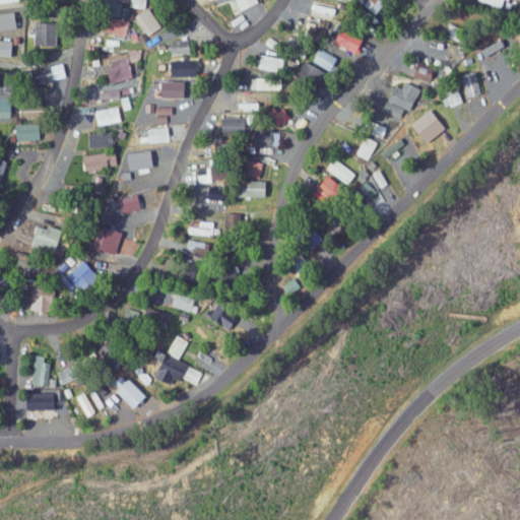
[(145,0),(128,0),(128,6),(144,9),(145,0)]
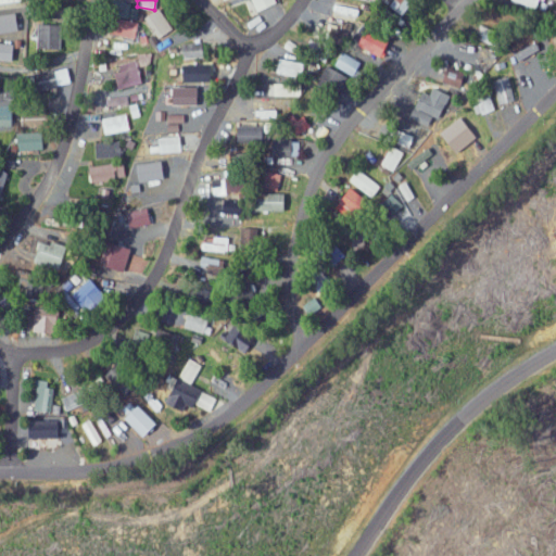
[(251,0),(256,12),(275,3),(273,0),(239,0),(239,1),(240,0),(251,0)]
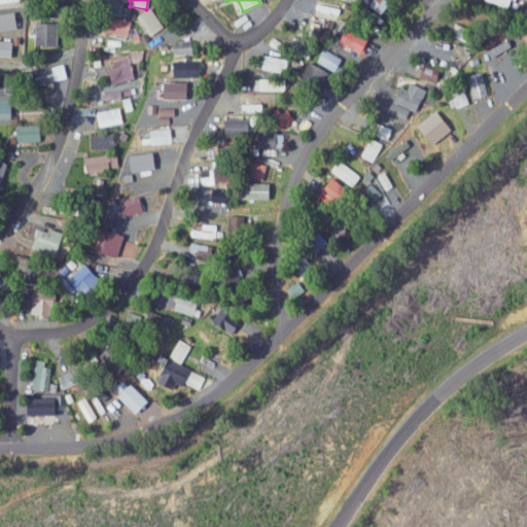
[(384,14),(391,0),(372,0),(370,6),(384,14)]
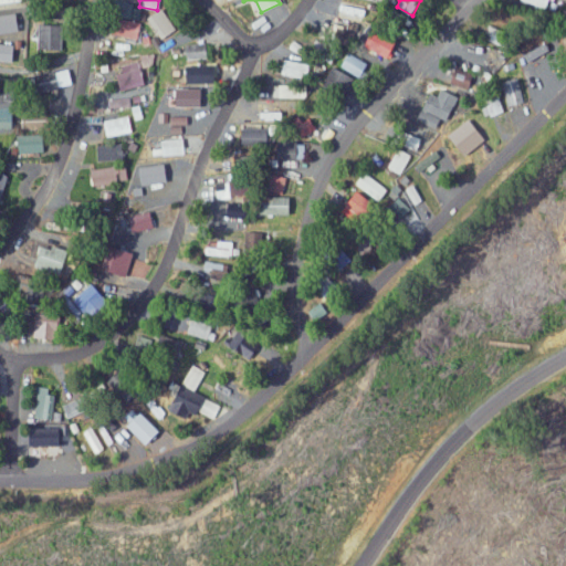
[(144,20),(160,41),(176,29),(160,8),(144,20)]
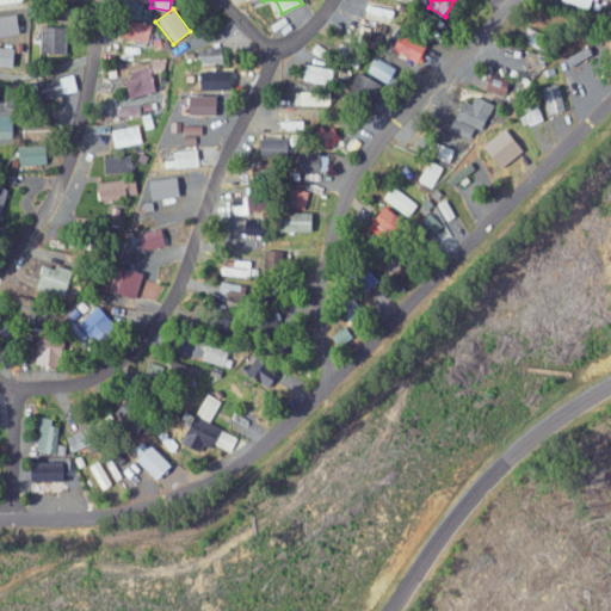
[(0,36),(23,32),(19,13),(0,16),(0,36)]
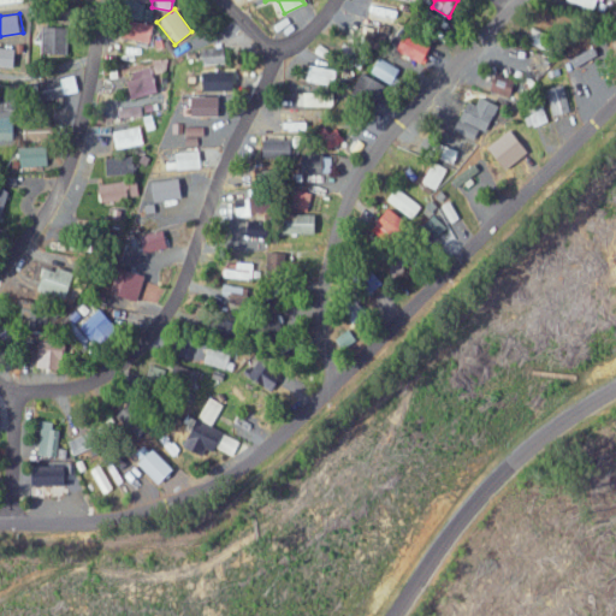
[(120,37),(149,43),(153,24),(124,18),(120,37)]
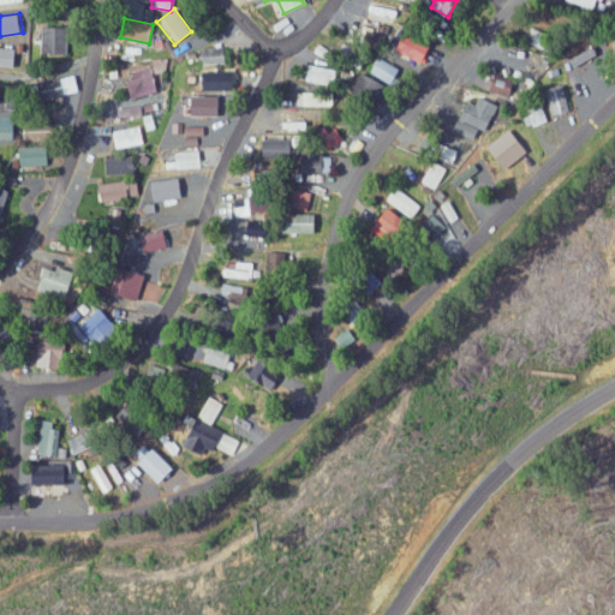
[(434,43),(399,24),(388,43),(423,63),(434,43)]
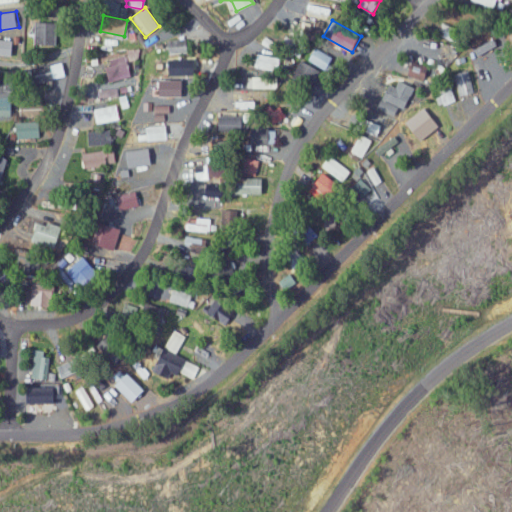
[(35,44),(57,45),(57,23),(35,22),(35,44)]
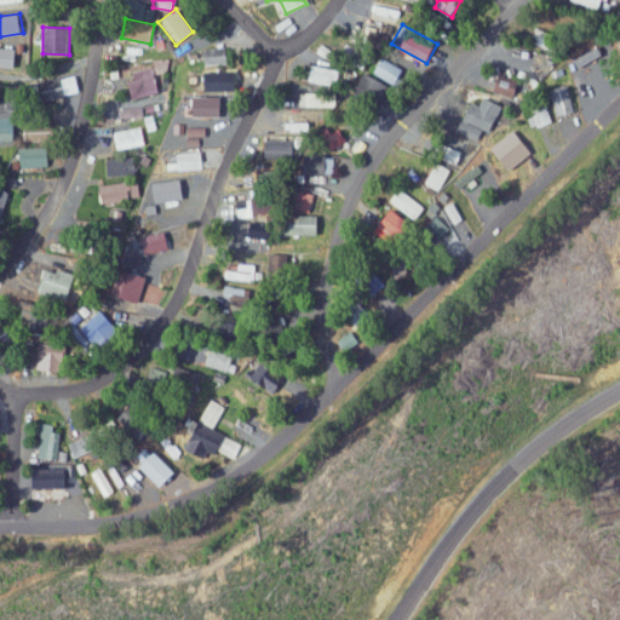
[(555,52),(560,36),(539,30),(534,45),(555,52)]
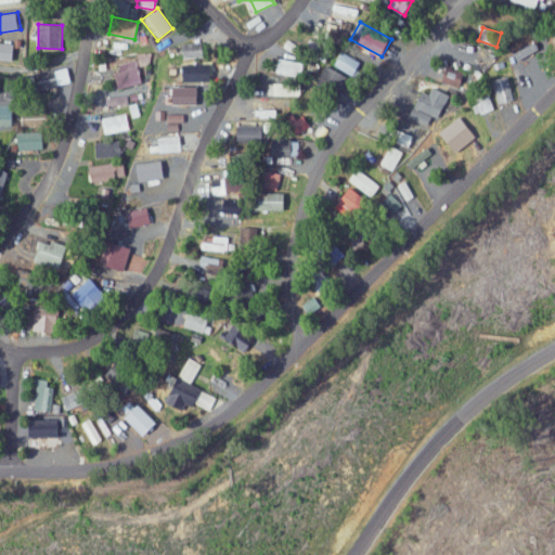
[(15,44),(0,41),(0,59),(13,61),(15,44)]
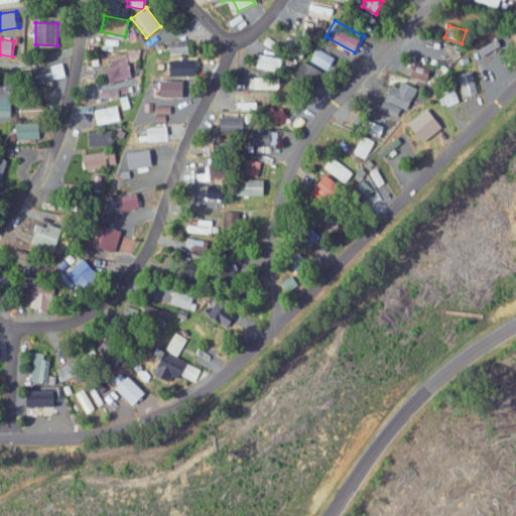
[(189,53),(188,38),(170,39),(171,53),(189,53)]
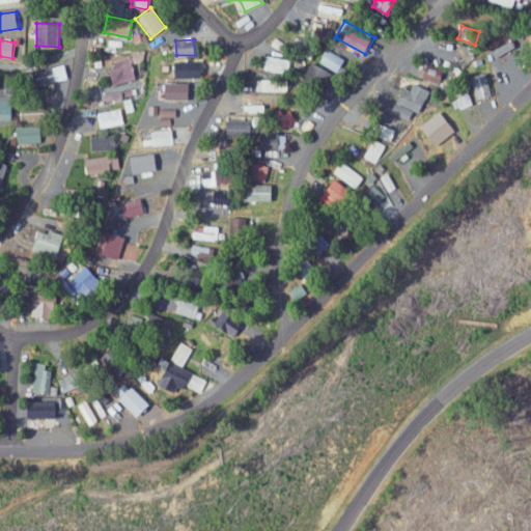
[(338,72),(345,59),(327,50),(320,62),(338,72)]
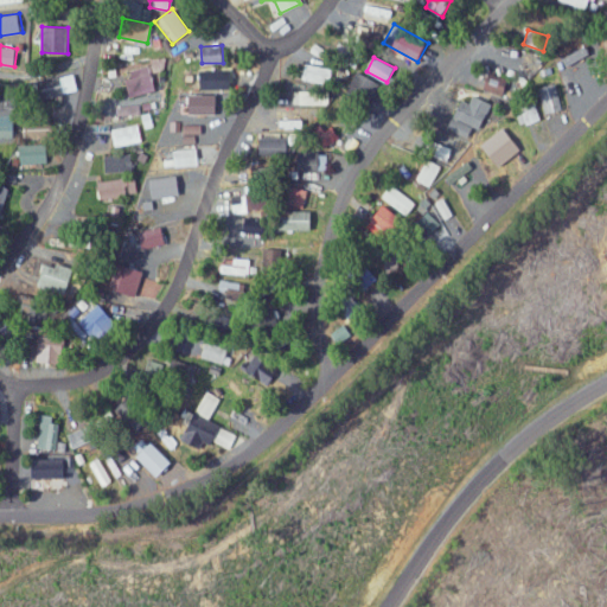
[(592,72),(589,61),(580,63),(582,75),(592,72)]
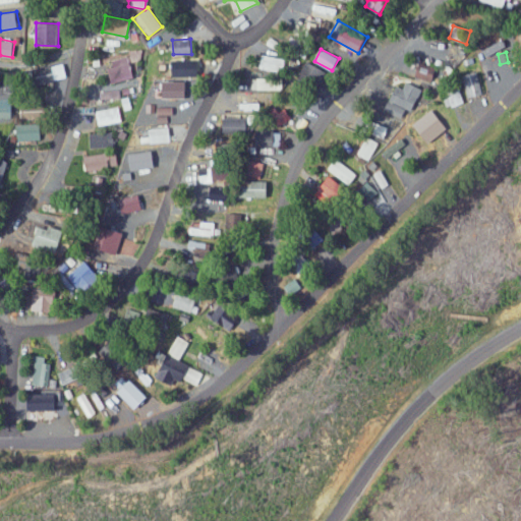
[(483,77),(500,72),(495,54),(477,59),(483,77)]
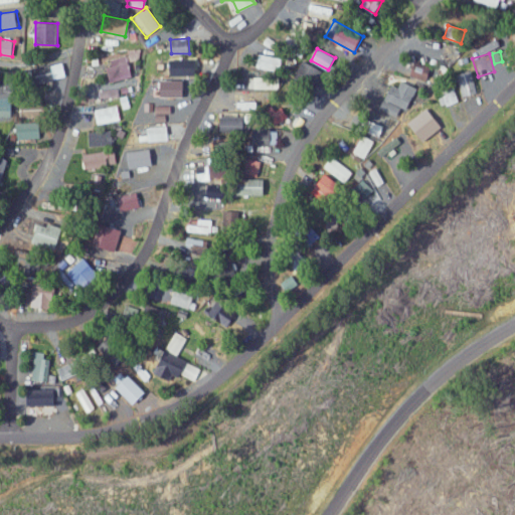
[(115,81),(133,76),(127,54),(109,59),(115,81)]
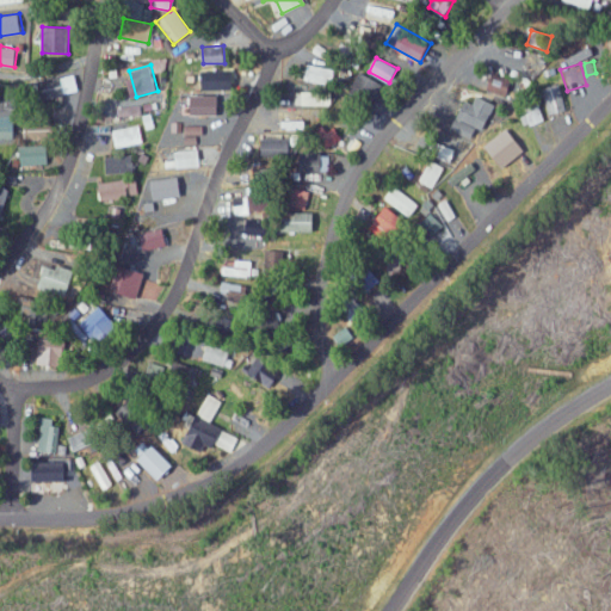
[(300,81),(331,82),(332,67),(301,66),(300,81)]
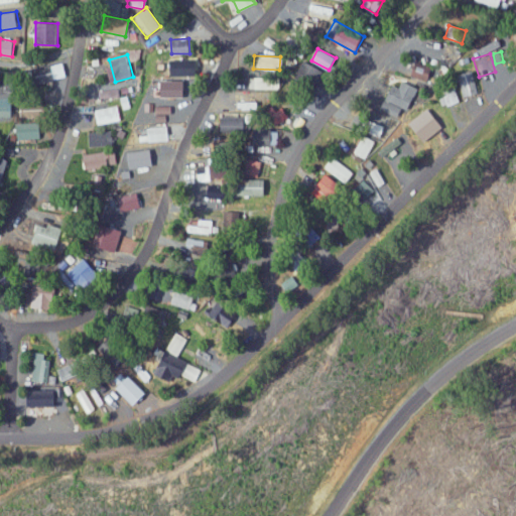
[(295,77),(317,87),(326,70),(303,59),(295,77)]
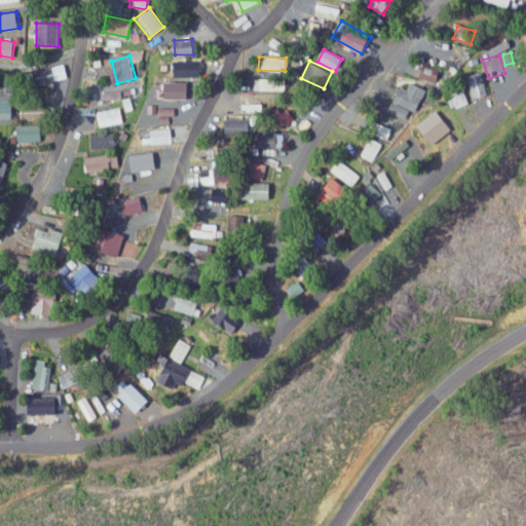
[(54,66),(57,79),(68,78),(66,64),(54,66)]
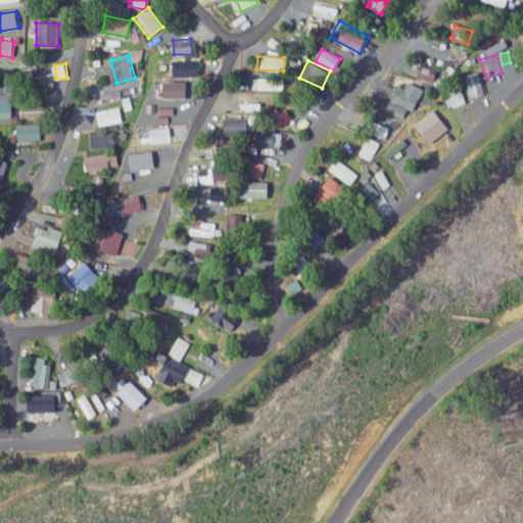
[(419,79),(437,82),(440,66),(421,63),(419,79)]
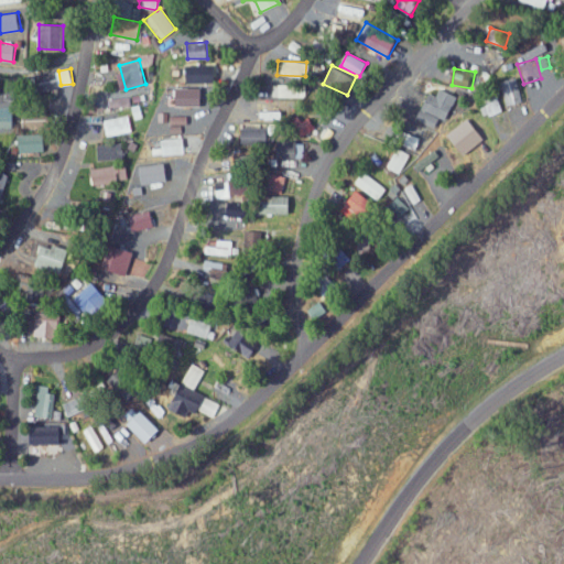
[(188,87),(212,87),(212,73),(190,73),(188,87)]
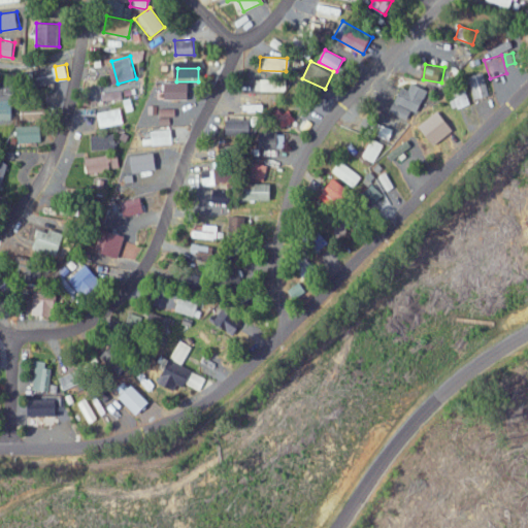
[(467,75),(472,99),(489,96),(484,72),(467,75)]
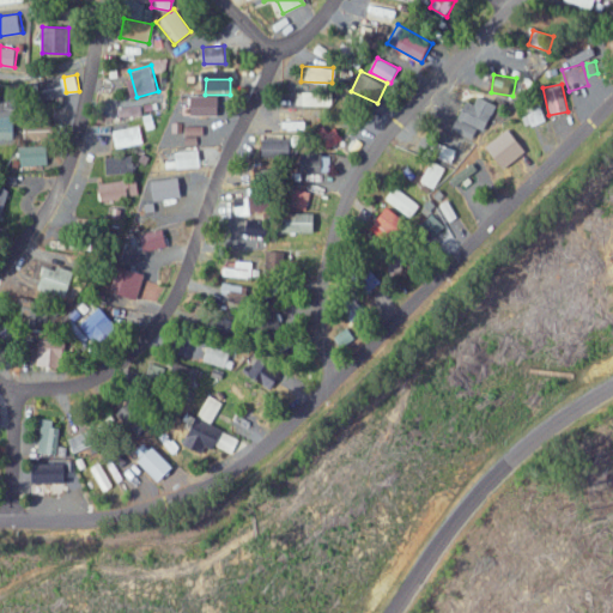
[(0,92),(0,115),(16,115),(14,92),(0,92)]
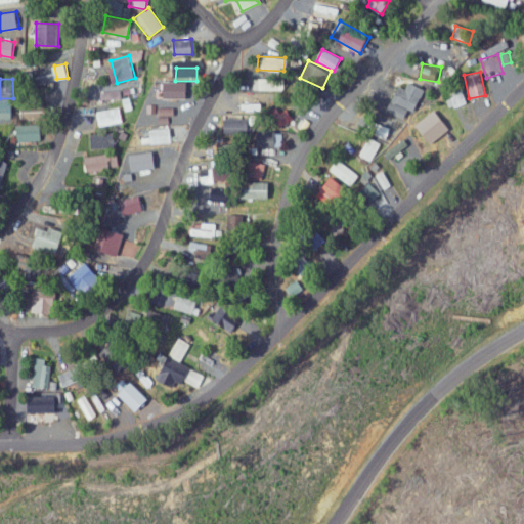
[(257,89),(275,90),(275,79),(257,79),(257,89)]
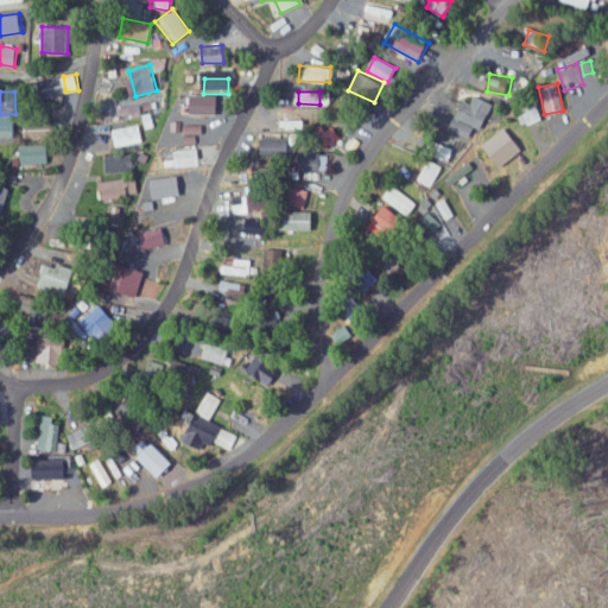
[(217,95),(189,95),(189,106),(219,105),(217,95)]
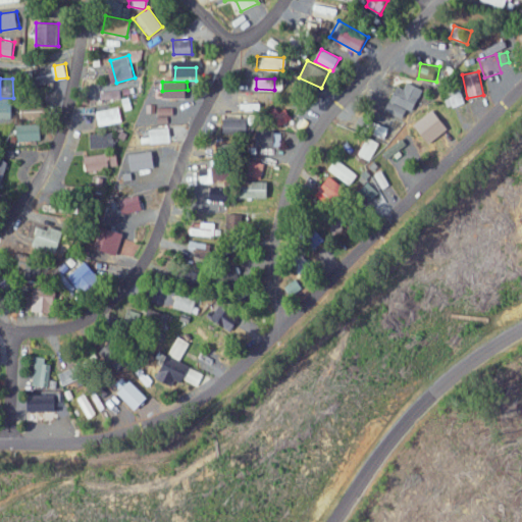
[(405,89),(396,85),(385,110),(405,117),(408,109),(414,112),(424,88),(408,82),(405,89)]
